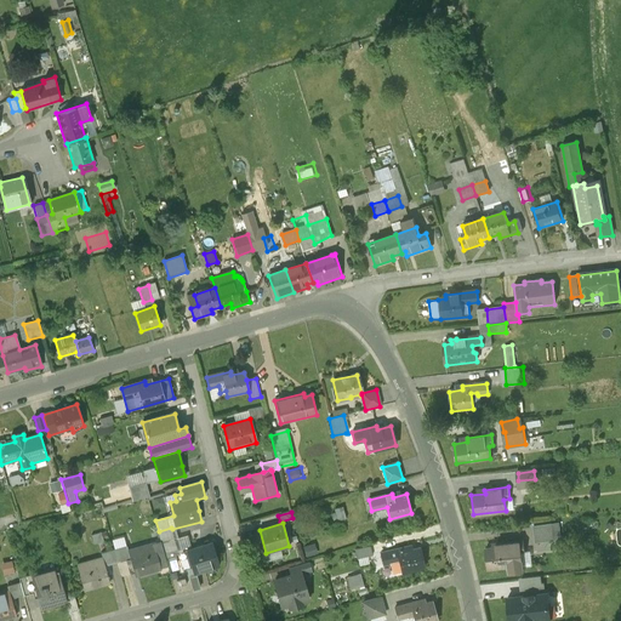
[(543,525),(531,527),(534,546),(546,545),(543,525)]
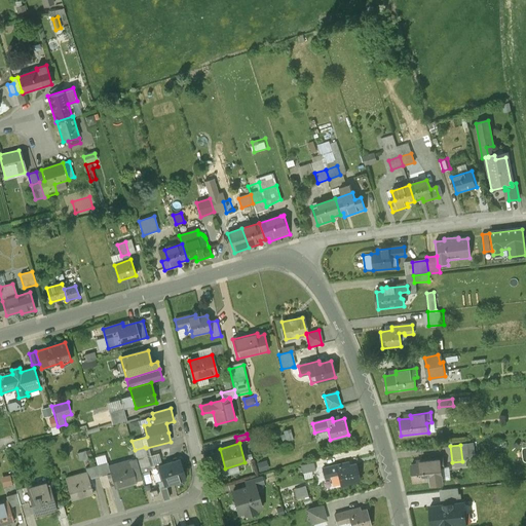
[(135,450),(140,468),(151,466),(149,459),(146,448),(145,447),(135,450)]
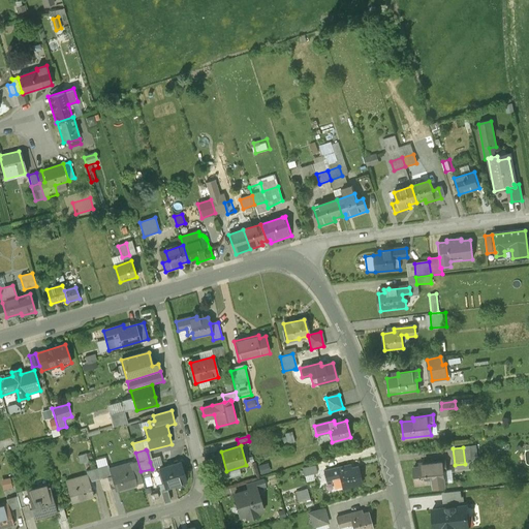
[(150,462),(152,469),(161,466),(159,459),(150,462)]
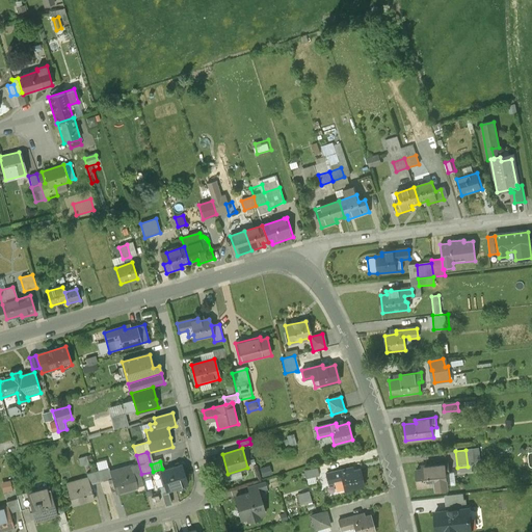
[(416,470),(418,486),(436,484),(434,472),(440,472),(441,474),(450,473),(448,463),(427,466),(427,469),(416,470)]
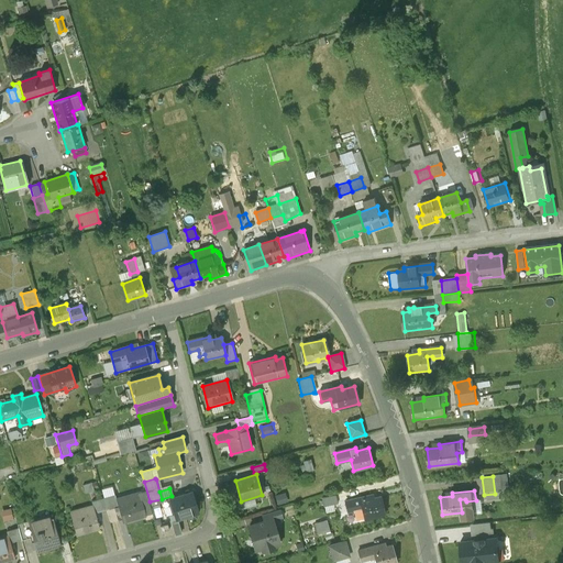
[(148,503),(145,492),(116,499),(118,507),(114,508),(118,520),(122,519),(123,522),(152,514),(150,507),(148,503)]
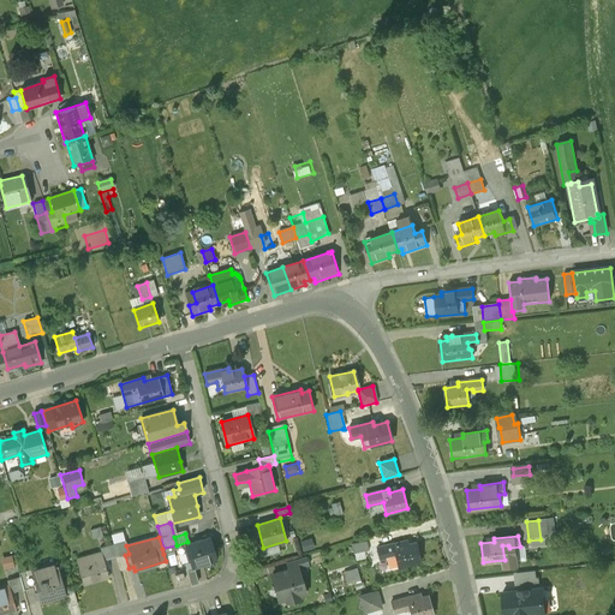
[(216,561),(209,537),(186,544),(193,568),(207,565),(209,567),(214,566),(215,562),(216,561)]
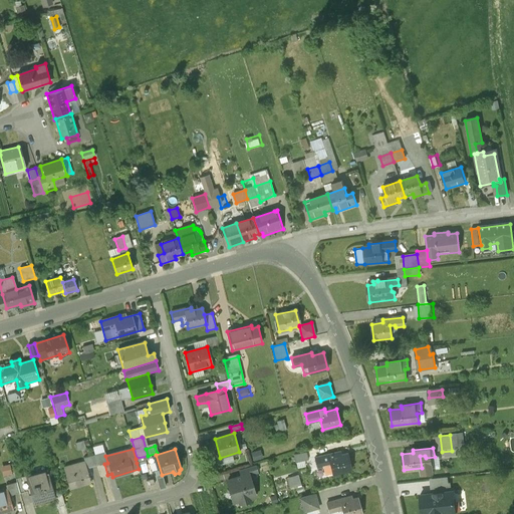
[(262,449),(253,451),(255,460),(265,457),(262,449)]
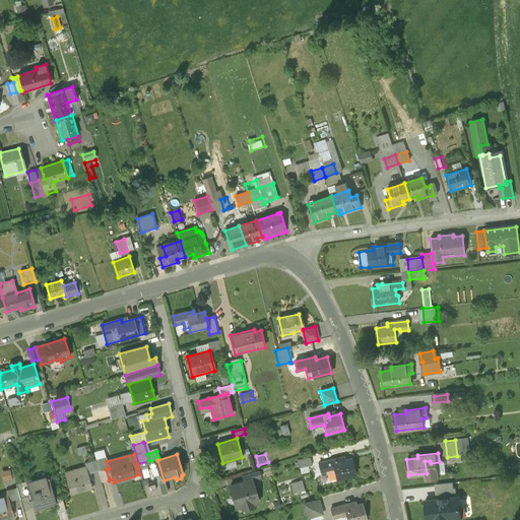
[(106,457),(95,460),(99,471),(102,482),(109,480),(106,469),(109,468),(107,461),(106,457)]
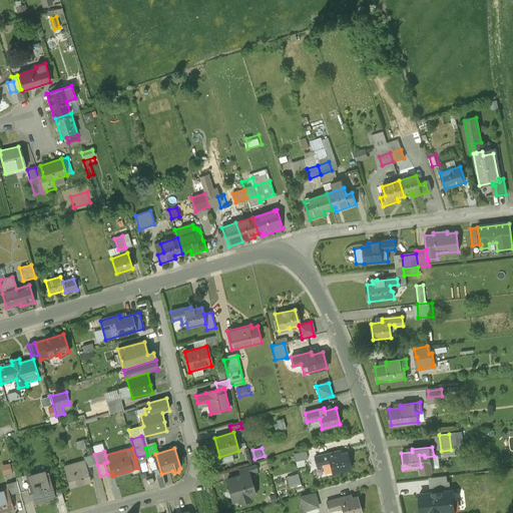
[(305,451),(293,454),(295,462),(307,459),(305,451)]
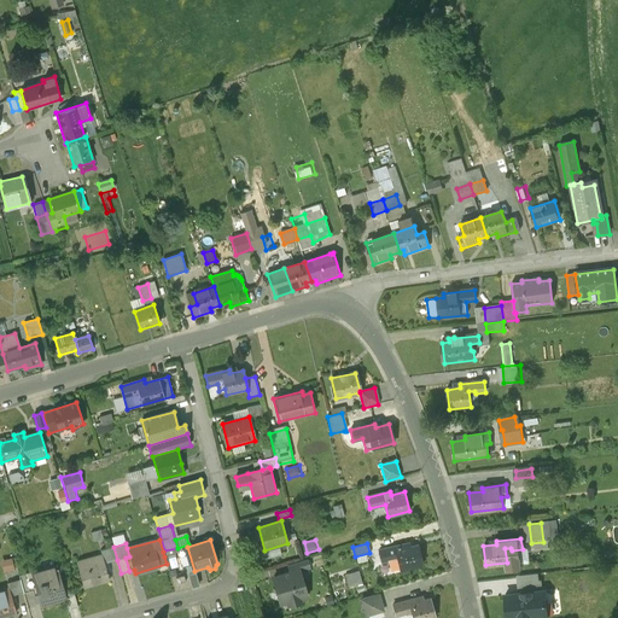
[(423,565),(418,546),(404,549),(403,546),(380,551),(383,561),(392,559),(391,557),(397,555),(401,570),(423,565)]
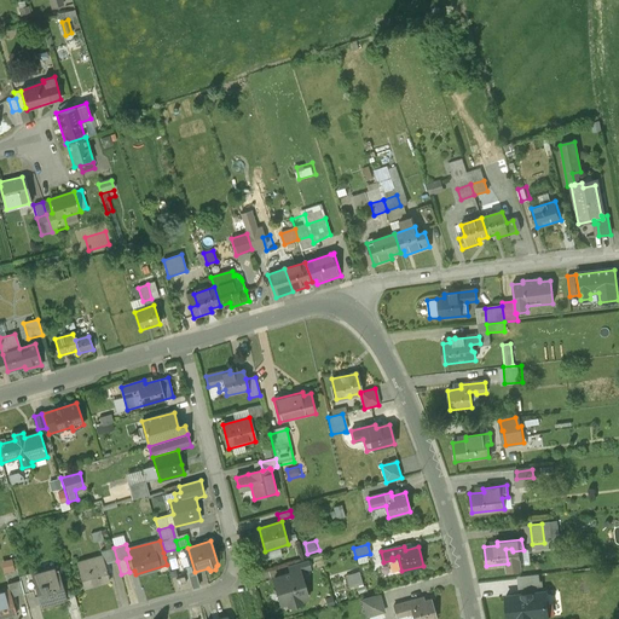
[(102,556),(104,565),(117,561),(114,548),(100,551),(102,556)]
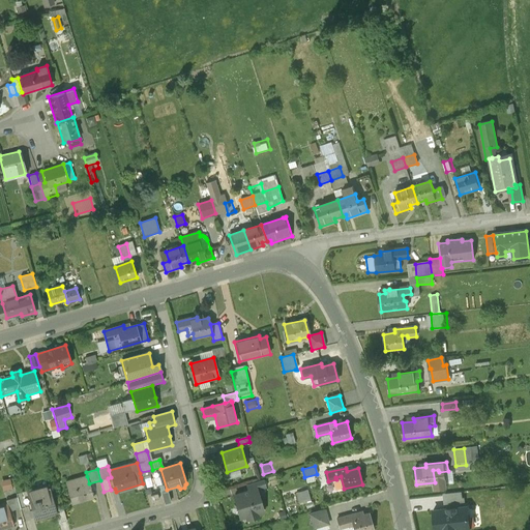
[(87,476),(65,482),(68,493),(70,493),(72,503),(92,498),(89,489),(90,489),(89,483),(87,476)]
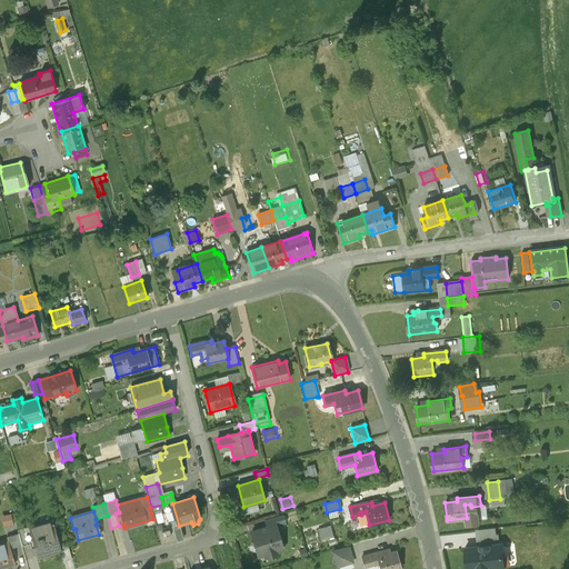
[(265,520),(267,528),(275,526),(275,527),(285,523),(282,516),(265,520)]
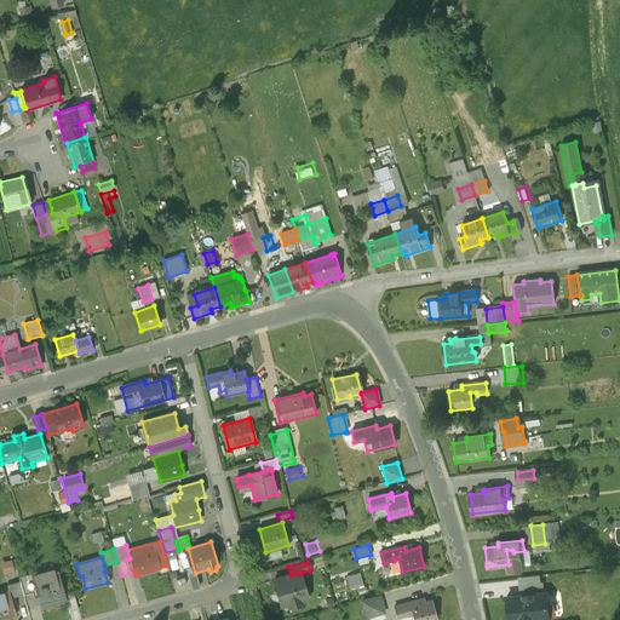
[(63,587),(57,567),(32,574),(33,578),(36,591),(38,597),(39,596),(42,607),(64,601),(61,589),(63,587)]
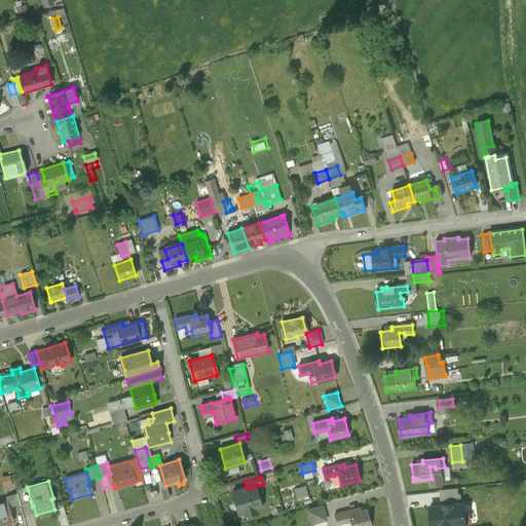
[(295,487),(298,497),(310,494),(308,484),(295,487)]
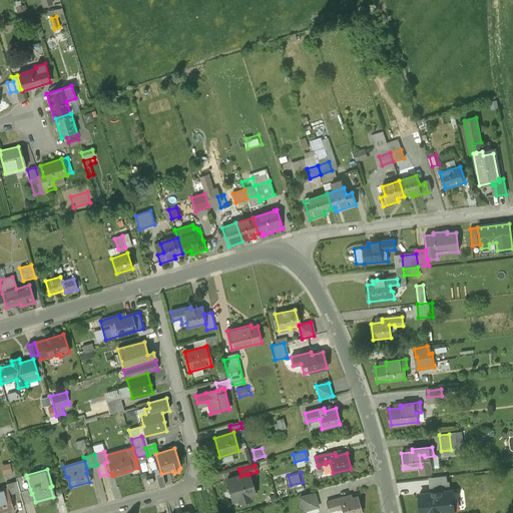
[(141,478),(145,492),(159,488),(155,474),(141,478)]
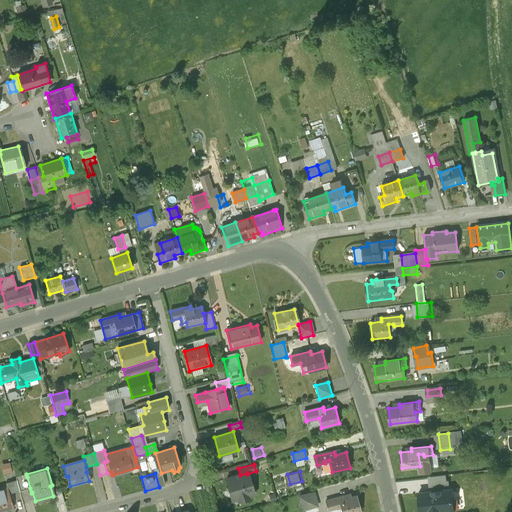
[(230,493),(233,500),(238,498),(239,501),(249,498),(248,495),(253,494),(247,474),(247,473),(240,475),(226,479),(228,486),(227,489),(228,491),(230,493)]
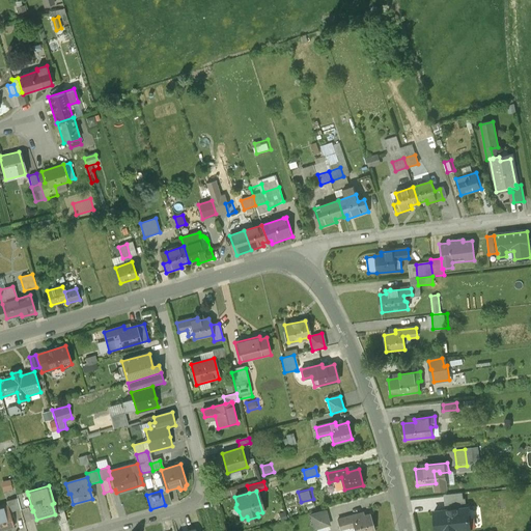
[(443,495),(445,510),(466,508),(465,499),(463,499),(462,493),(443,495)]
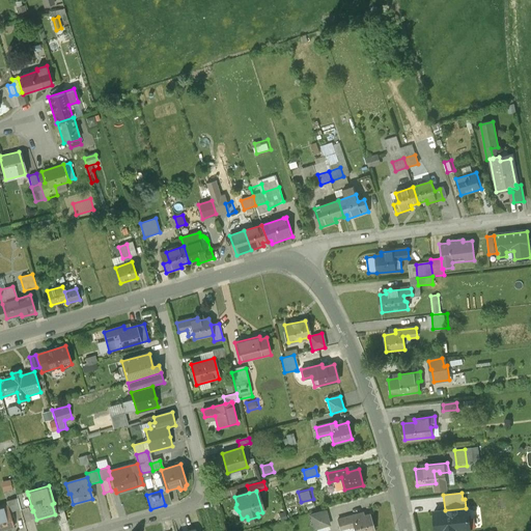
[(20,509),(31,506),(28,495),(17,498),(20,509)]
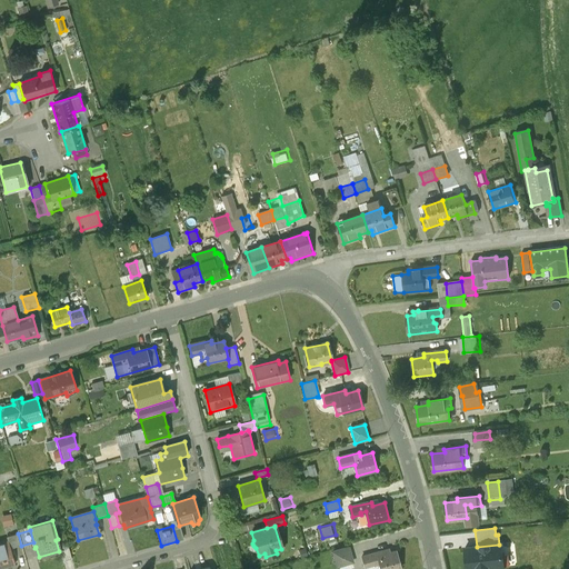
[(8,541),(10,549),(21,546),(18,533),(7,537),(8,541)]
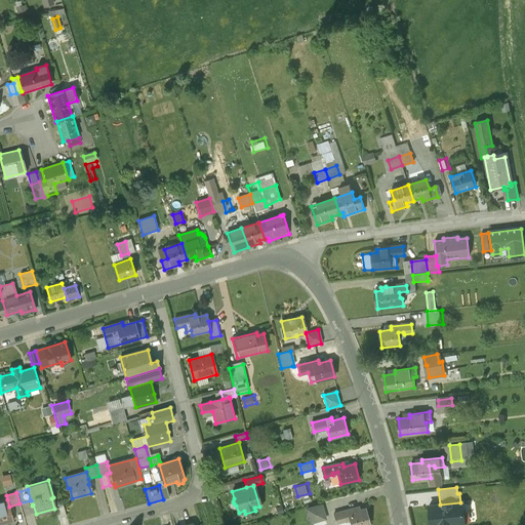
[(9,507),(7,499),(0,501),(0,524),(12,521),(10,512),(10,511),(9,507)]
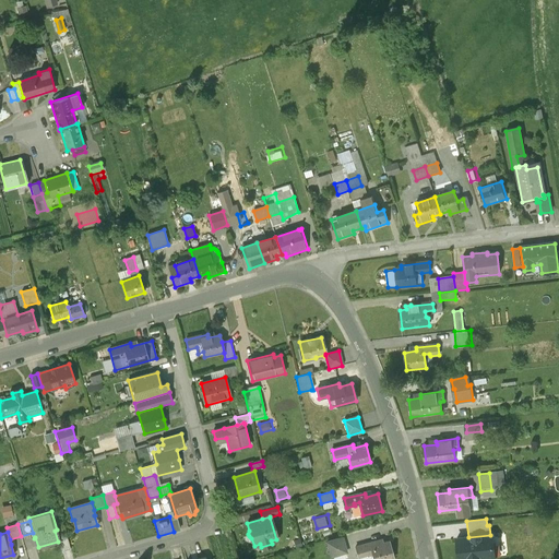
[(468,537),(456,538),(459,558),(480,558),(495,558),(492,535),(490,535),(468,537)]
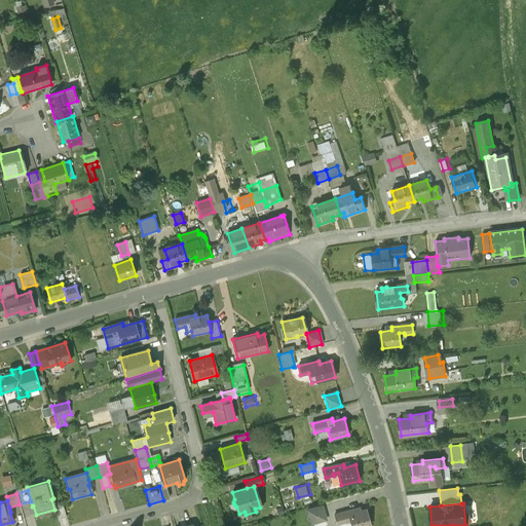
[(66,517),(63,505),(58,508),(61,519),(66,517)]
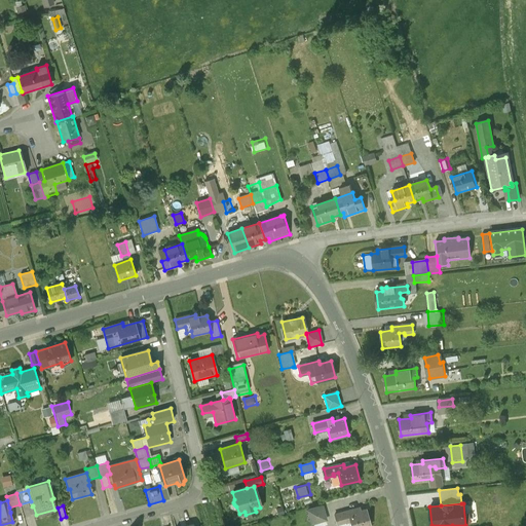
[(327,521),(323,506),(307,512),(311,525),(327,521)]
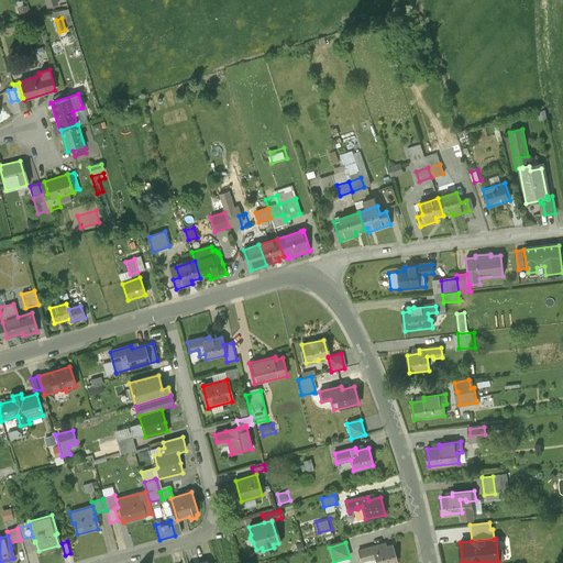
[(396,562),(397,562),(393,545),(381,549),(379,545),(359,551),(361,561),(370,559),(370,555),(374,554),(375,562),(396,562)]
